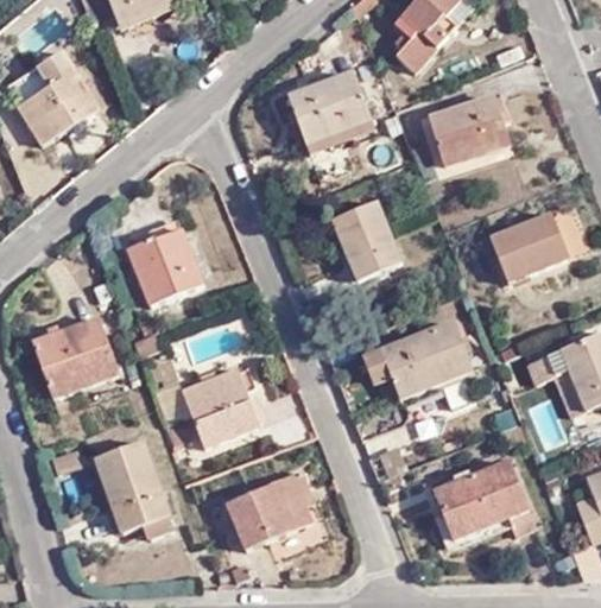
[(80,0),(88,20),(107,13),(101,0),(80,0)]
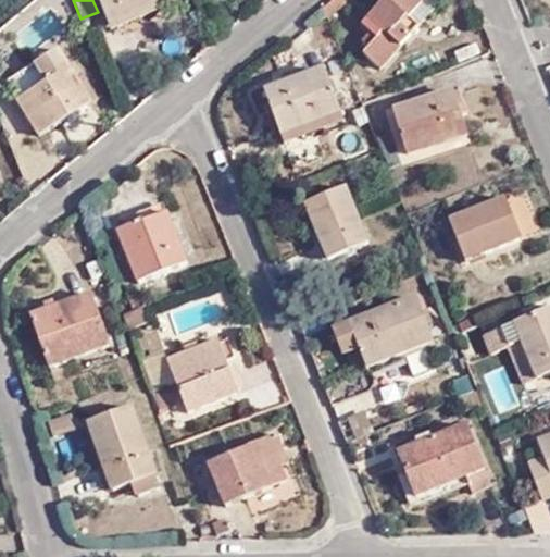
[(154,0),(97,0),(104,21),(155,2),(154,0)]
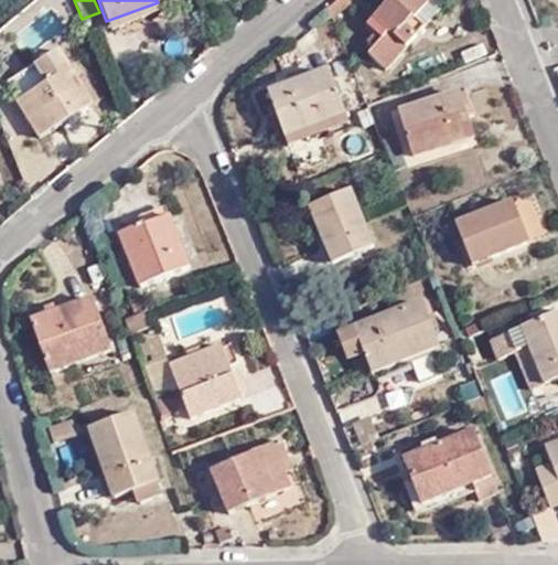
[(329,0),(334,11),(347,0),(329,0)]
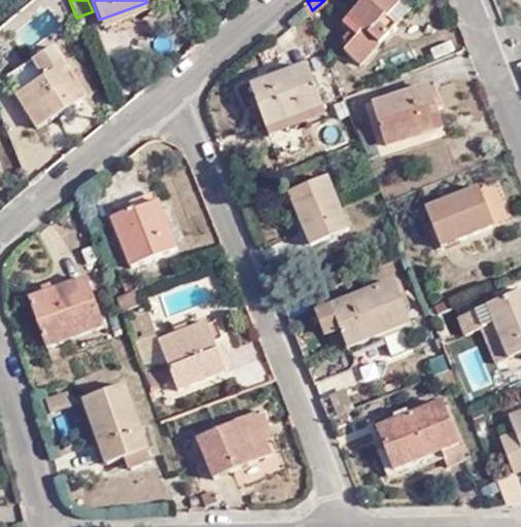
[(347,43),(366,58),(400,12),(393,7),(398,0),(358,0),(346,15),(354,22),(346,32),(351,36),(347,43)]
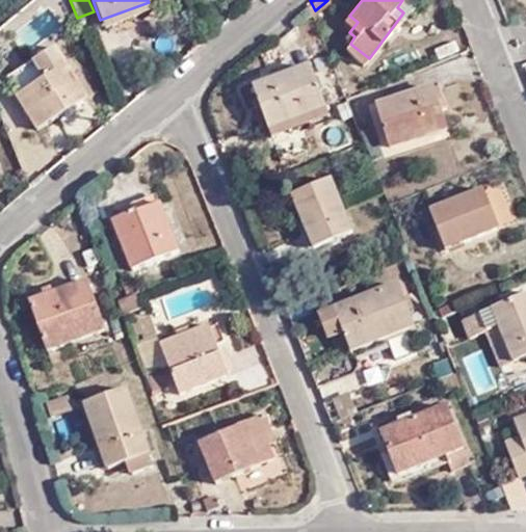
[(34,60),(43,76),(67,62),(59,48),(34,60)]
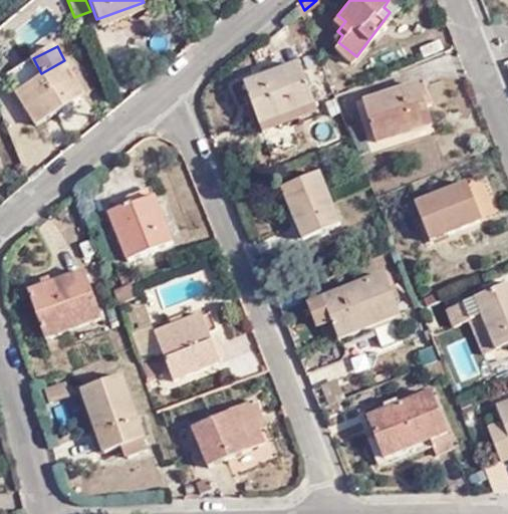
[(244,82),(258,115),(314,93),(300,59),(244,82)]
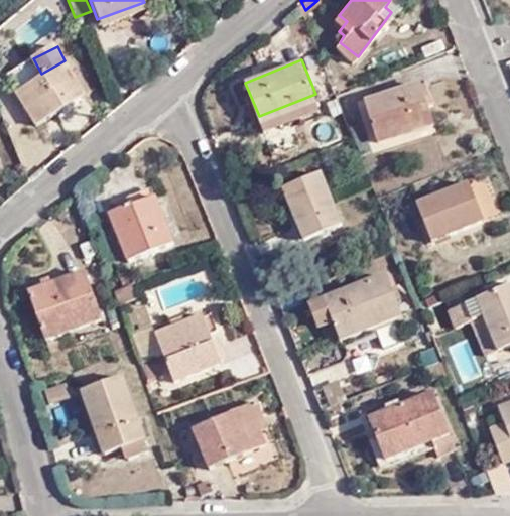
[(65,60),(41,74),(15,89),(35,126),(85,96),(65,60)]
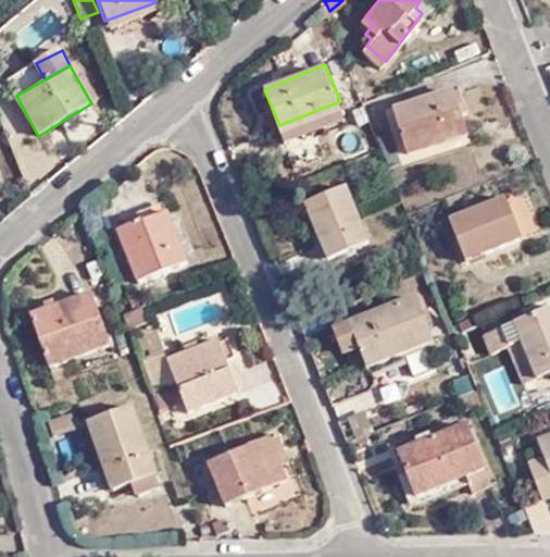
[(390,104),(404,149),(464,130),(453,87),(390,104)]
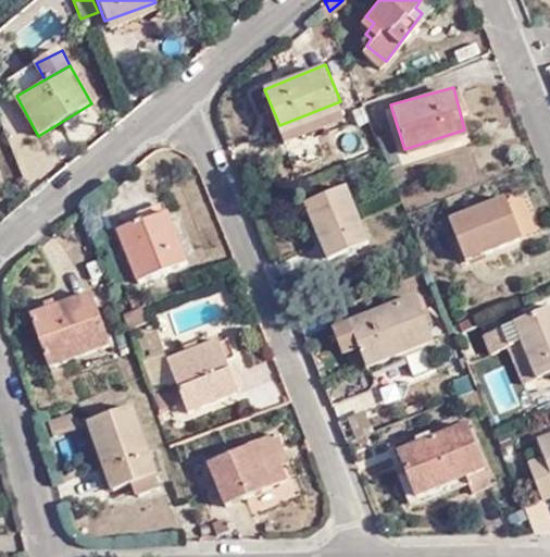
[(345,114),(340,101),(279,125),(284,137),(345,114)]
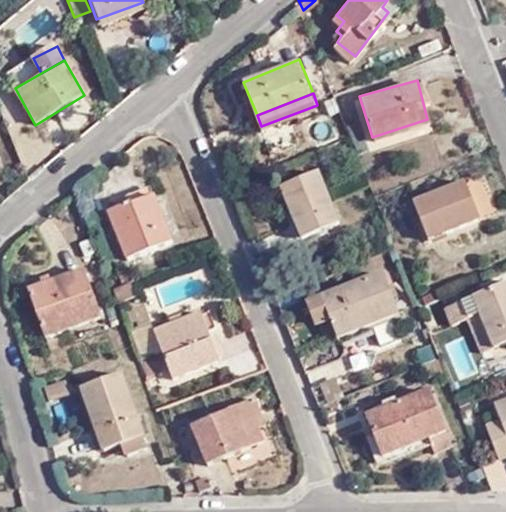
[(280,172),(300,224),(337,210),(318,158),(280,172)]
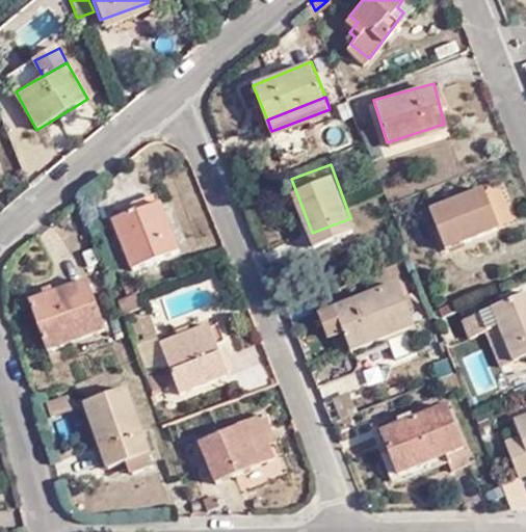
[(428,205),(442,245),(497,224),(482,186),(428,205)]
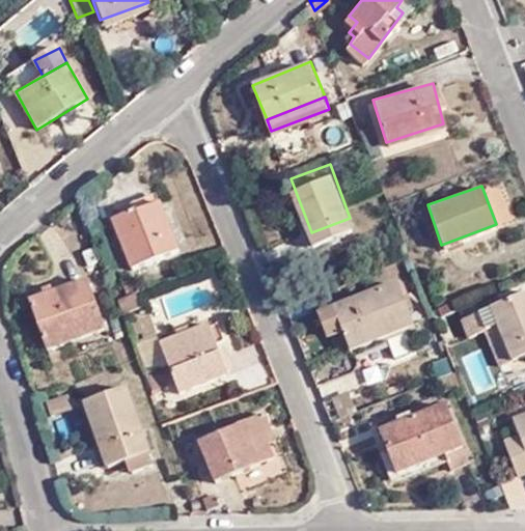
[(113,210),(131,259),(176,244),(158,192),(113,210)]
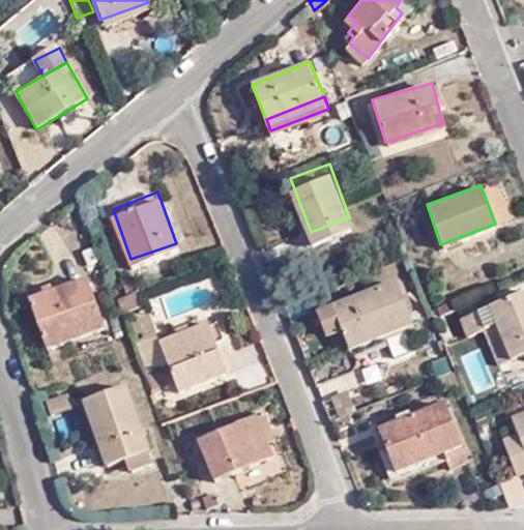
[(400,280),(333,301),(341,323),(347,341),(413,318),(400,280)]
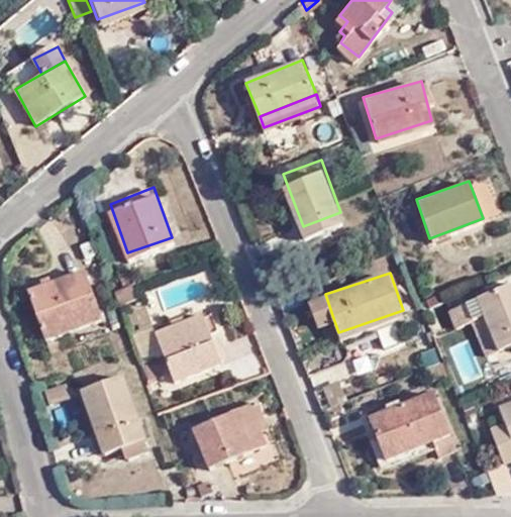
[(23,294),(38,338),(95,319),(81,275),(23,294)]
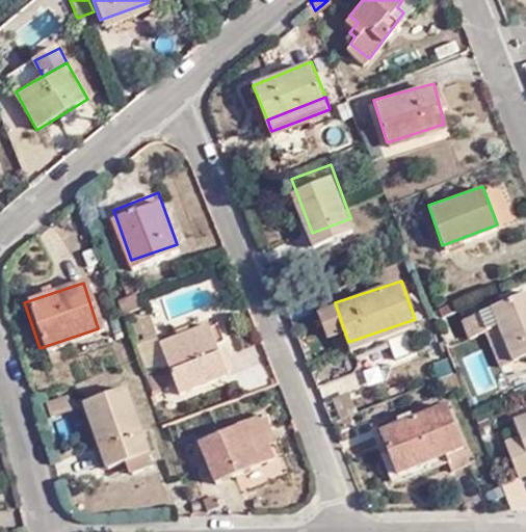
[(130,288),(113,294),(117,309),(135,302),(130,288)]
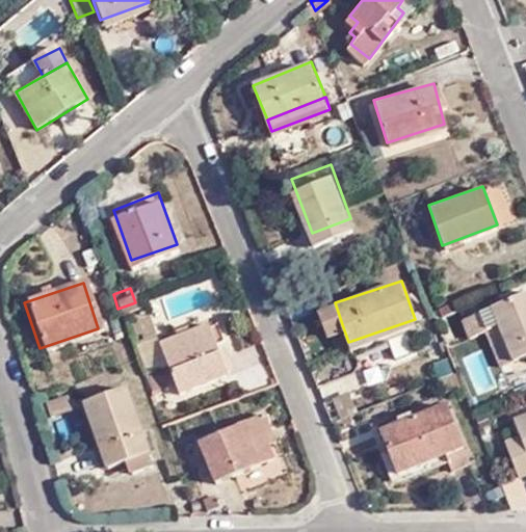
[(484,327),(493,351),(505,348),(510,358),(525,352),(525,291),(462,317),(468,334),(484,327)]
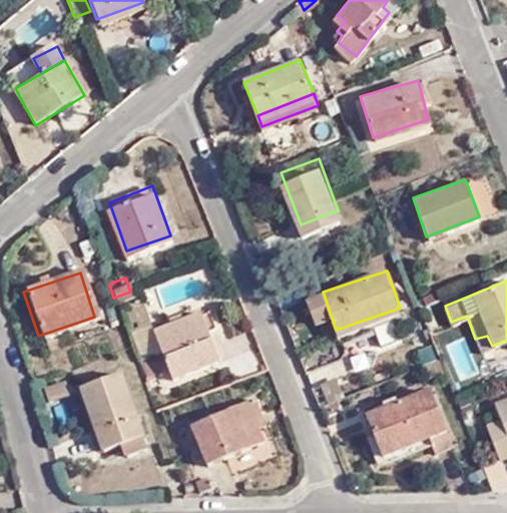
[(316,318),(330,313),(323,292),(308,297),(316,318)]
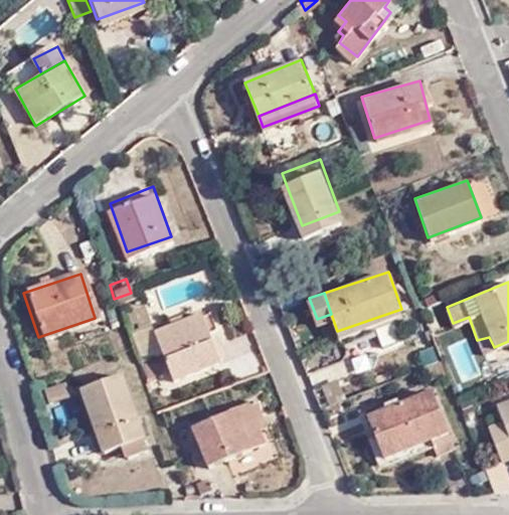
[(201,311),(153,329),(169,377),(218,358),(201,311)]
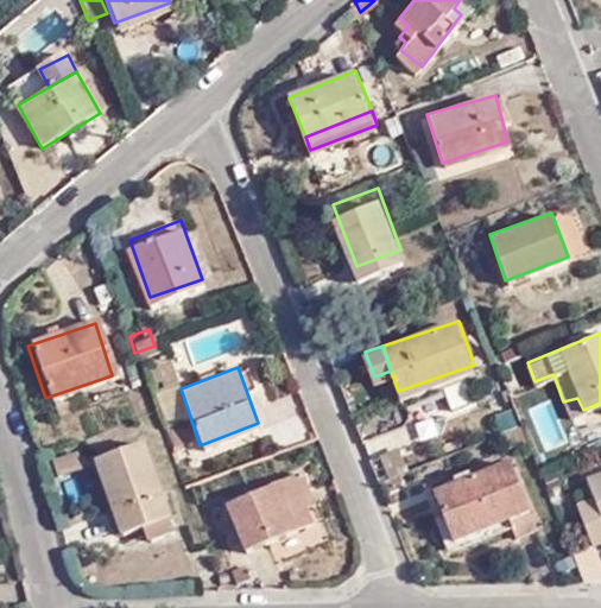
[(577,398),(563,401),(569,415),(583,410),(577,398)]
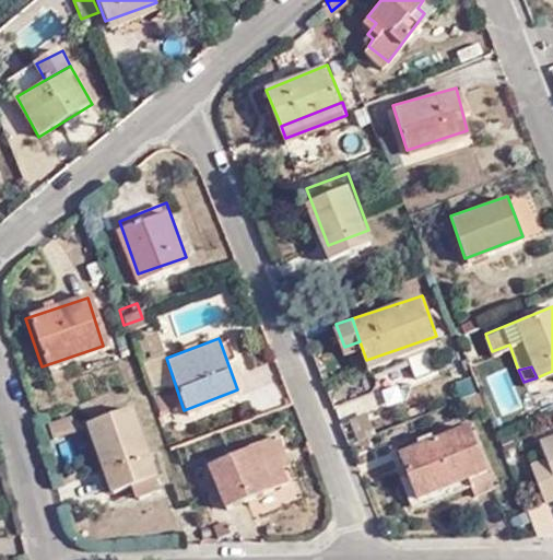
[(484,401),(478,386),(458,393),(465,409),(484,401)]
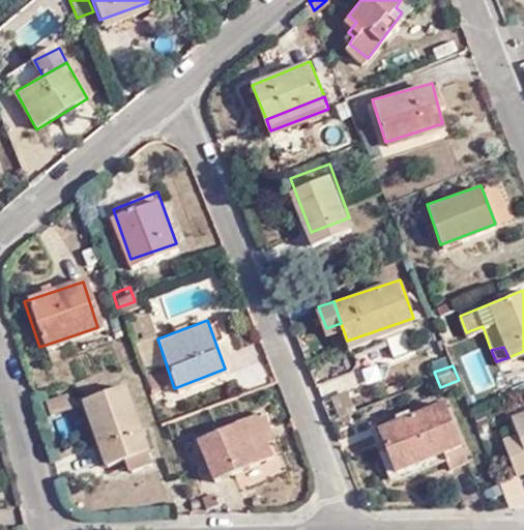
[(76,405),(100,468),(119,461),(124,472),(146,464),(117,388),(76,405)]
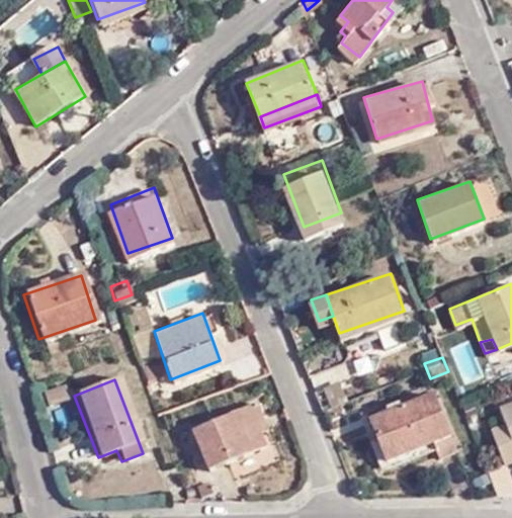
[(321,389),(325,407),(341,402),(336,384),(321,389)]
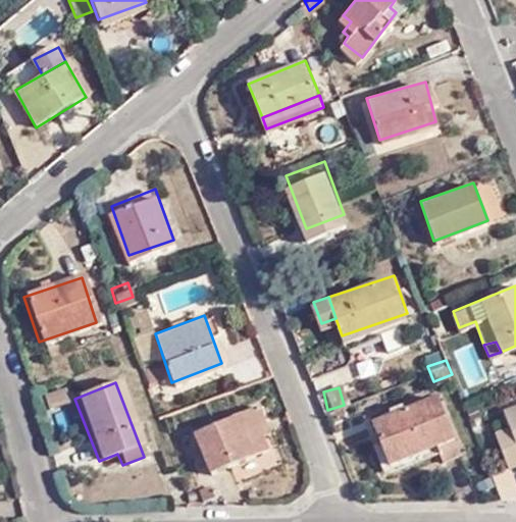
[(369,419),(385,462),(411,453),(410,449),(433,438),(440,456),(458,449),(436,393),(369,419)]
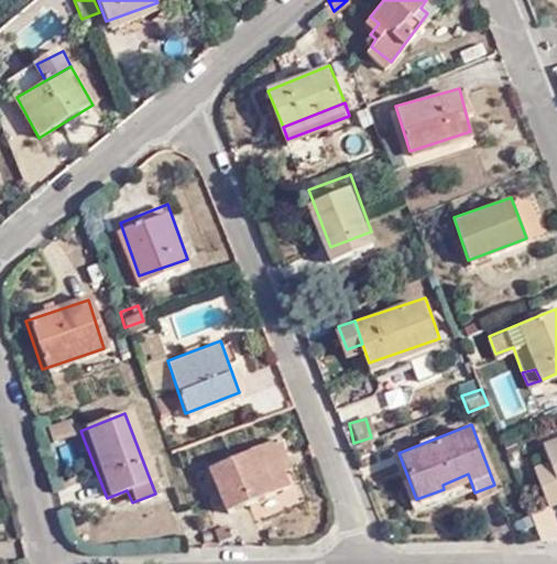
[(37,433),(42,446),(63,438),(58,426),(37,433)]
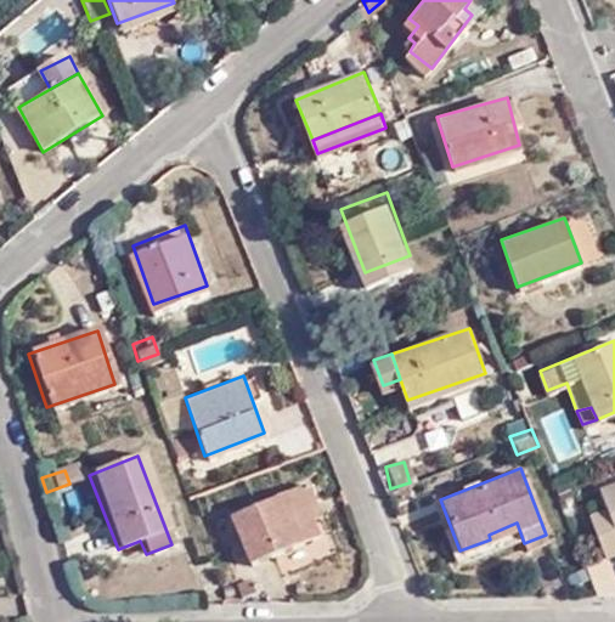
[(235,516),(250,564),(322,535),(312,505),(321,502),(314,481),(276,493),(277,499),(235,516)]
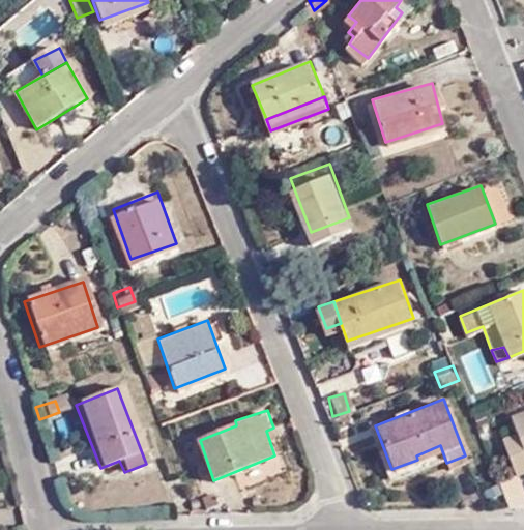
[(523,413),(510,419),(515,431),(496,439),(510,474),(523,468),(523,413)]
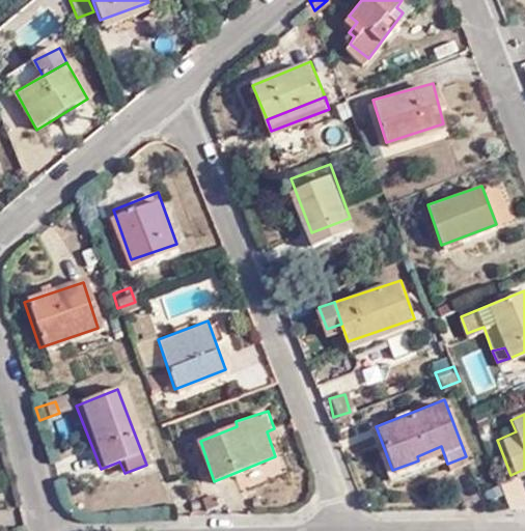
All buildings are outlined.
